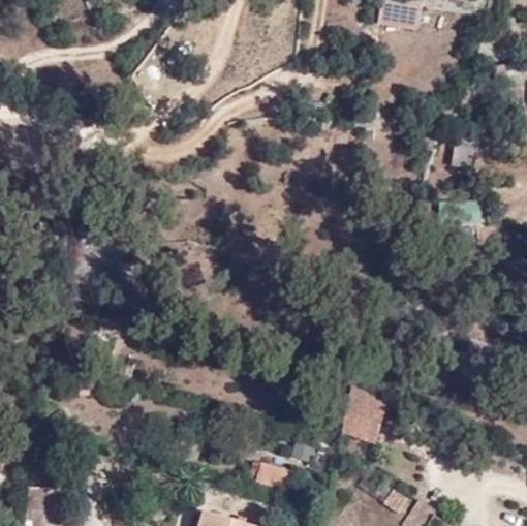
[(468,166),(472,146),(452,142),(447,161),(468,166)]
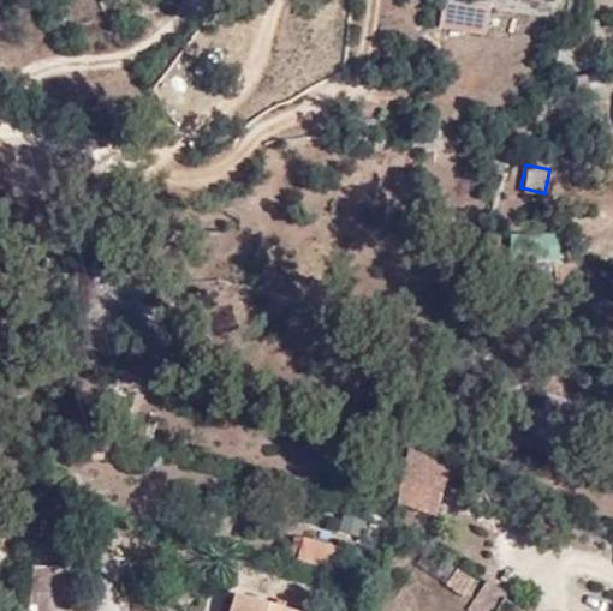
[(507,231),(509,258),(559,255),(557,227),(507,231)]
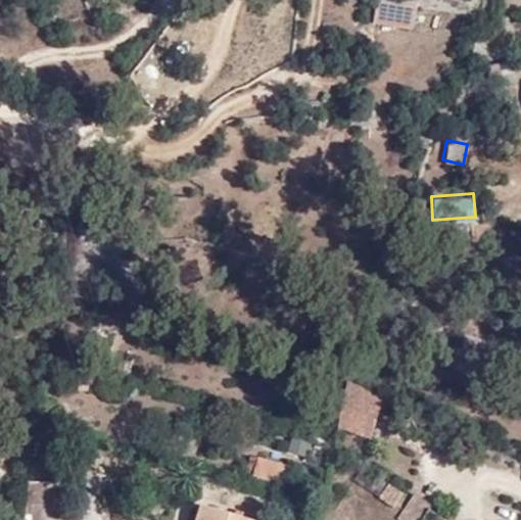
[(383,396),(347,379),(339,424),(370,439),(383,396)]
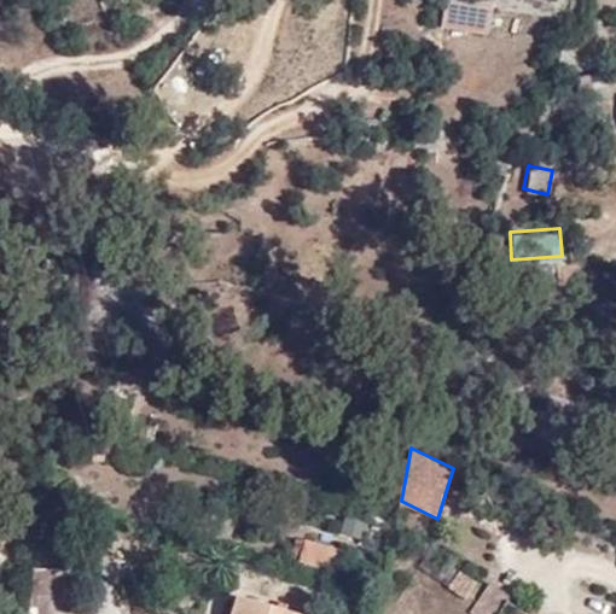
[(368,522),(346,514),(338,532),(362,541),(368,522)]
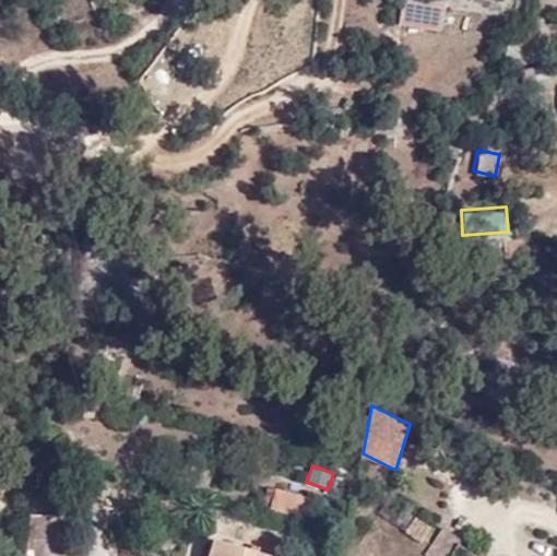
[(310,517),(315,497),(275,488),(271,508),(310,517)]
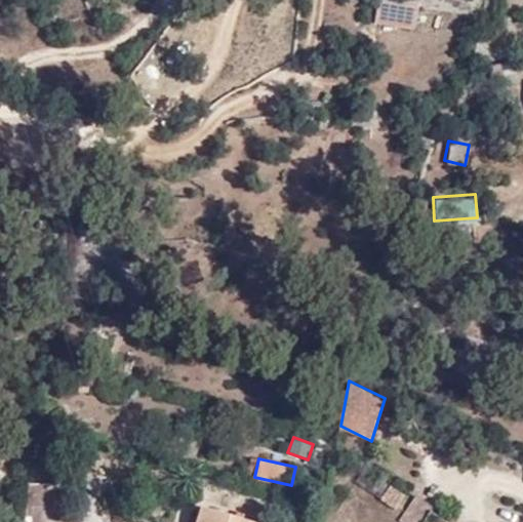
[(395,510),(404,495),(390,485),(379,498),(395,510)]
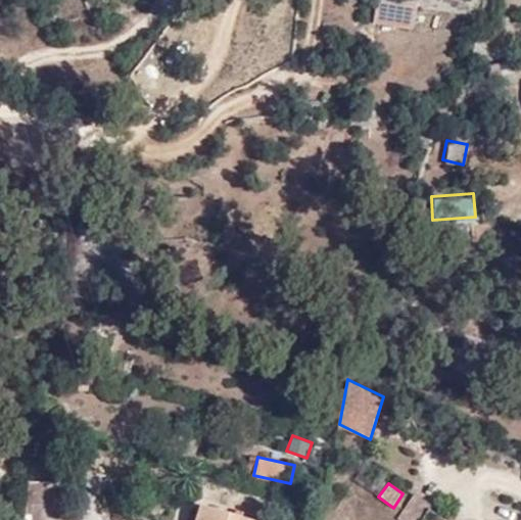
[(414,491),(396,518),(399,519),(421,519),(432,503),(414,491)]
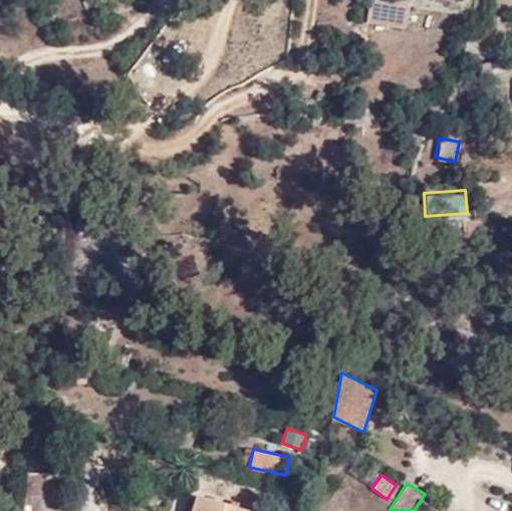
[(245,510),(198,496),(193,510),(245,510)]
